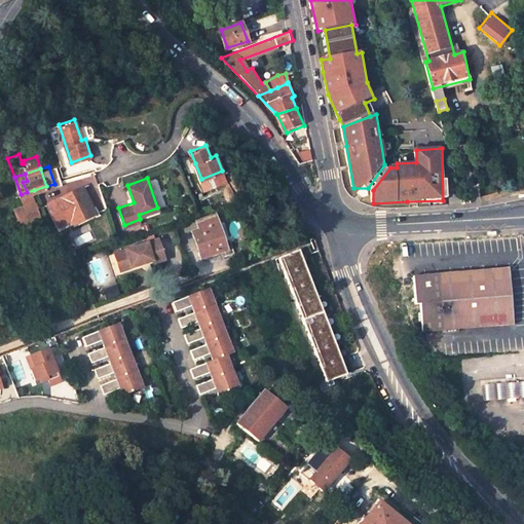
[(48,199),(58,219),(74,211),(78,219),(96,210),(82,183),(48,199)]
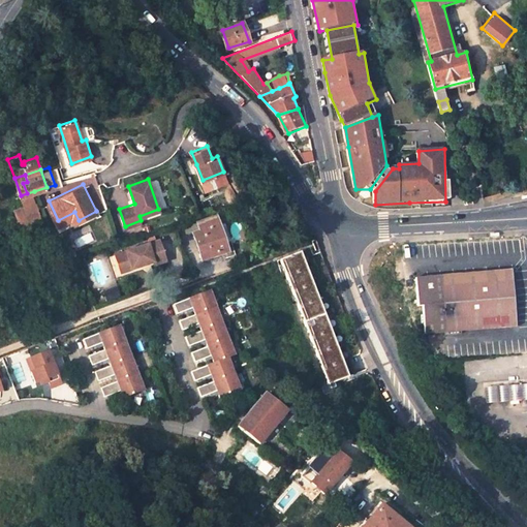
[(25,203),(28,213),(39,210),(35,200),(25,203)]
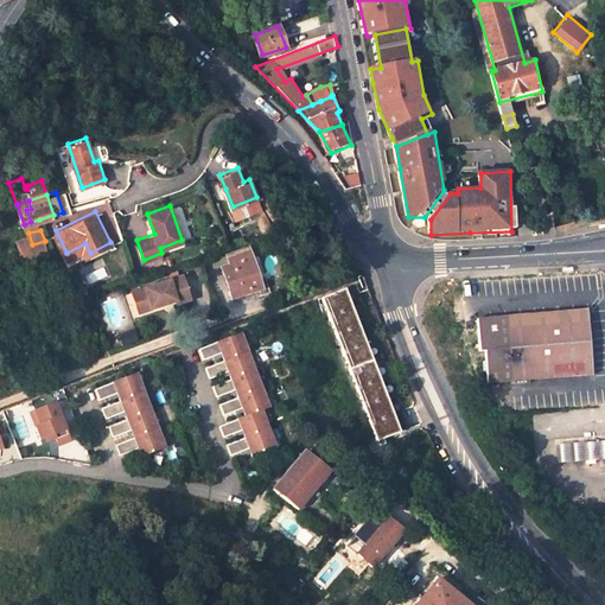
[(86,243),(67,253),(69,256),(83,249),(86,255),(90,253),(86,243)]
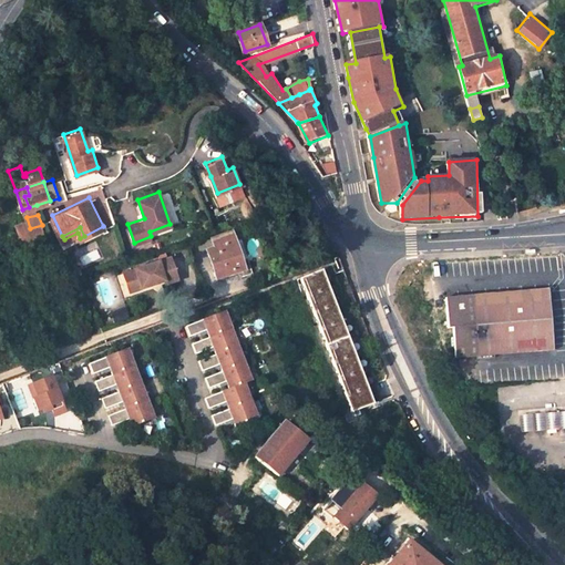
[(213,237),(215,244),(207,246),(218,279),(248,269),(235,229),(213,237)]
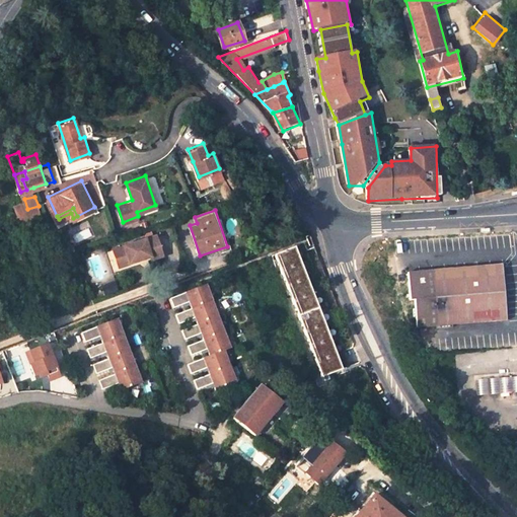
[(164,252),(157,232),(116,246),(120,259),(131,255),(132,260),(140,257),(140,255),(143,254),(143,256),(152,253),(153,256),(164,252)]
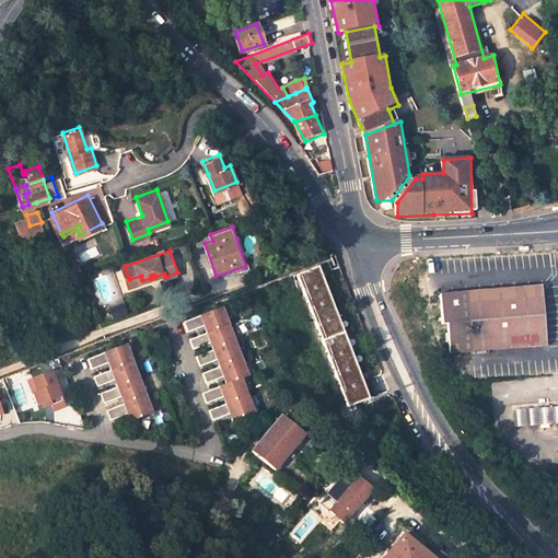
[(372,396),(320,264),(299,272),(350,404),(372,396)]
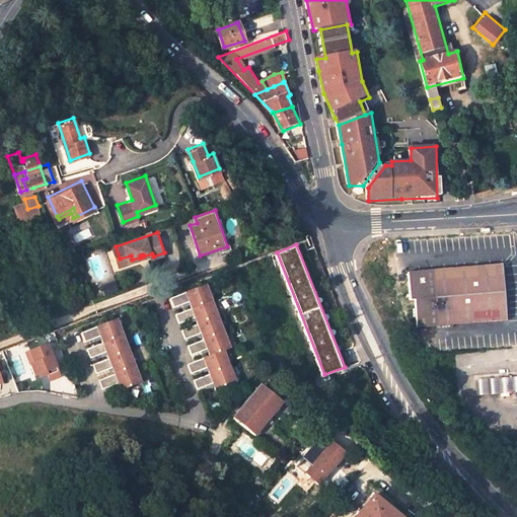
[(132,260),(131,255),(120,259),(122,264),(132,260)]
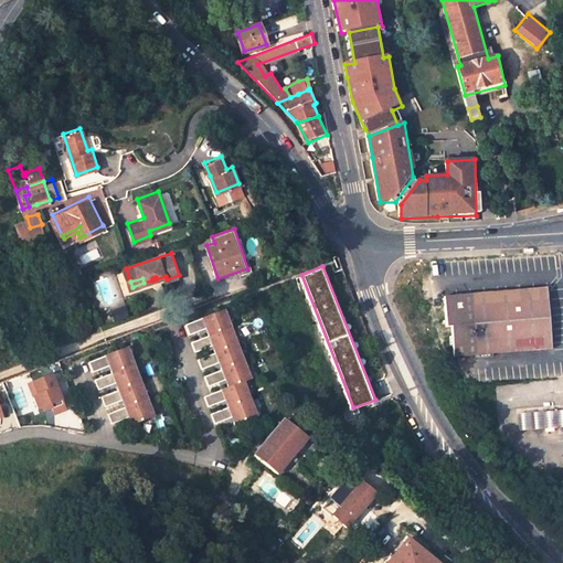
[(553,347),(548,285),(445,294),(447,325),(452,325),(455,354),(553,347)]
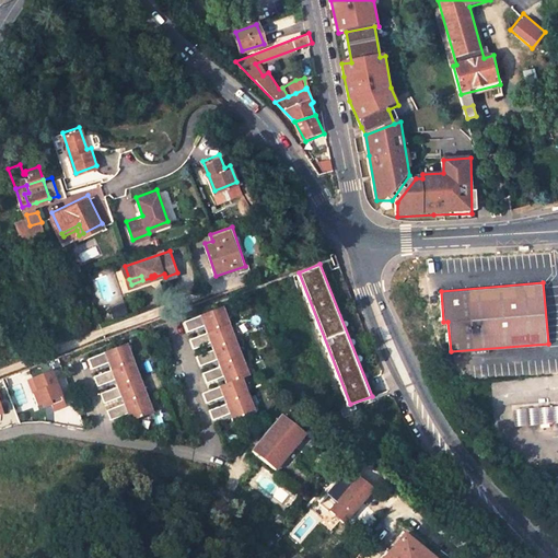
[(224,374),(228,382),(244,376),(251,374),(223,304),(185,321),(187,326),(188,330),(205,324),(208,332),(192,337),(194,344),(195,347),(211,341),(213,348),(198,355),(200,360),(201,363),(218,358),(221,365),(205,372),(207,376),(208,381),(224,374)]
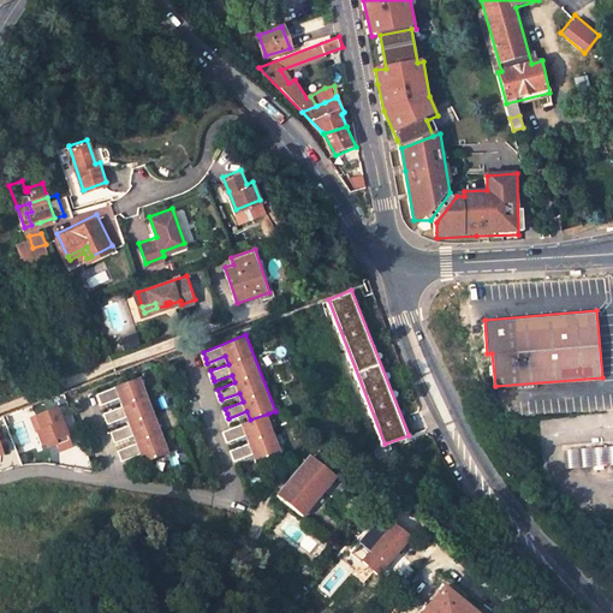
[(141,453),(144,462),(170,452),(140,375),(97,393),(100,399),(101,404),(119,397),(123,405),(105,411),(107,417),(109,422),(126,416),(130,423),(112,430),(114,436),(115,440),(134,434),(137,442),(119,450),(121,456),(123,459),(141,453)]
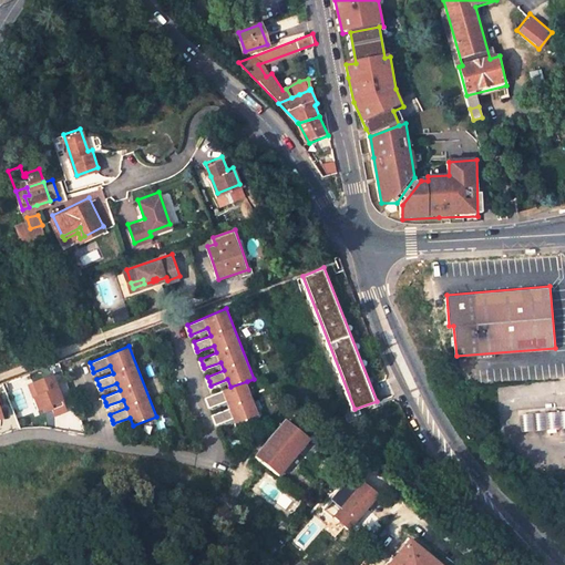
[(57,415),(69,410),(54,372),(29,383),(39,410),(51,404),(57,415)]
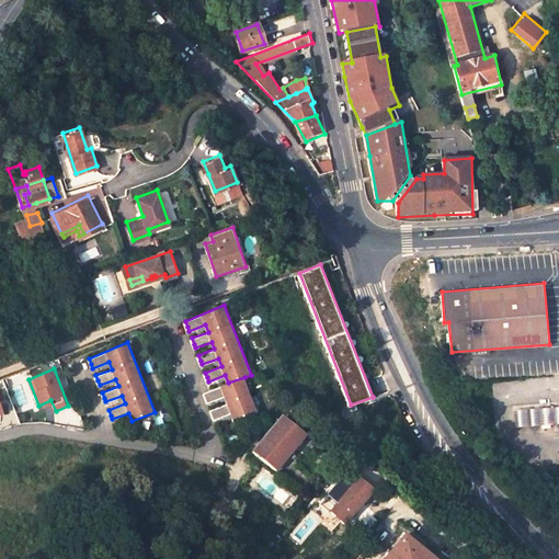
[(244,377),(228,383),(204,391),(207,398),(208,402),(225,396),(227,403),(212,410),(213,415),(215,419),(230,412),(234,421),(258,412),(244,377)]
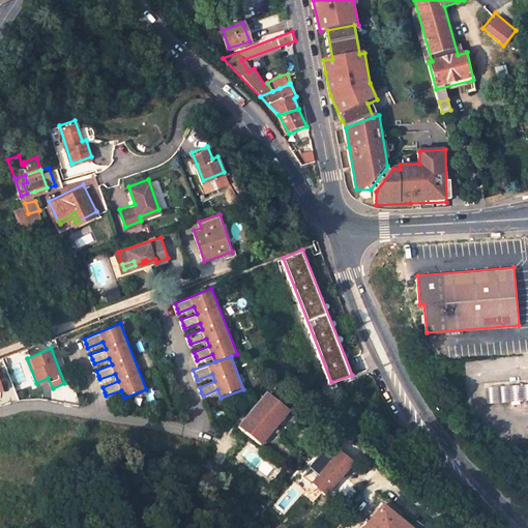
[(524,383),(511,384),(512,399),(525,398),(524,383)]
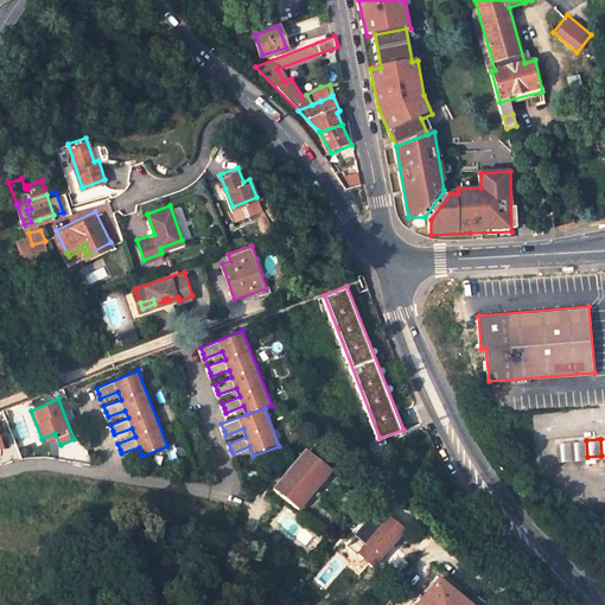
[(586,440),(572,441),(573,458),(587,457),(586,440)]
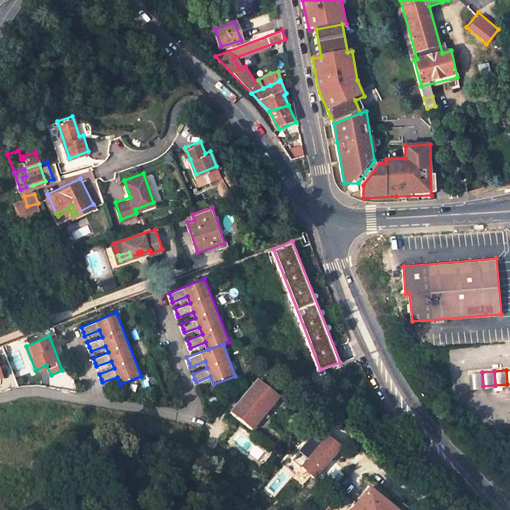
[(482,372),(470,373),(471,387),(483,386),(482,372)]
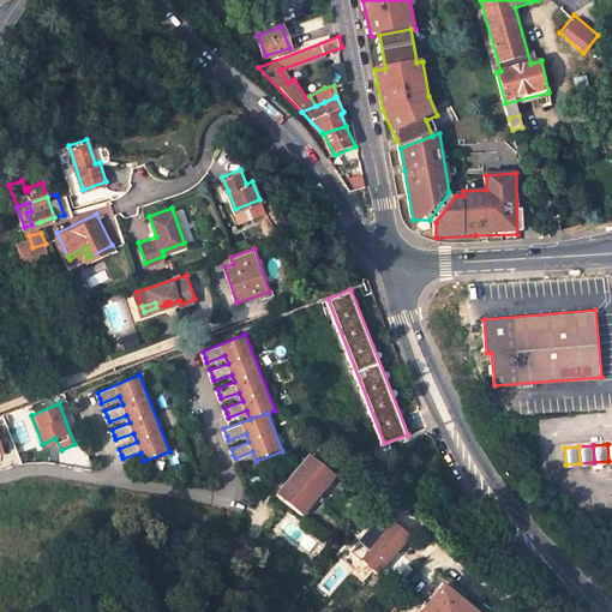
[(311,453),(279,493),(304,513),(335,473),(311,453)]
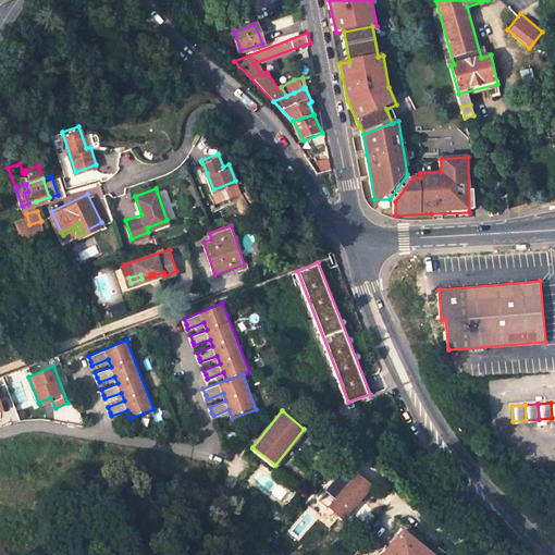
[(335,500),(358,471),(357,471),(360,468),(349,459),(324,491),(335,500)]
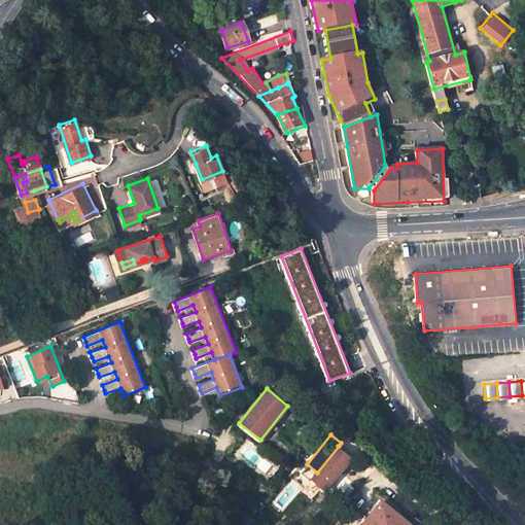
[(317,473),(311,481),(323,491),(351,457),(339,446),(317,473)]
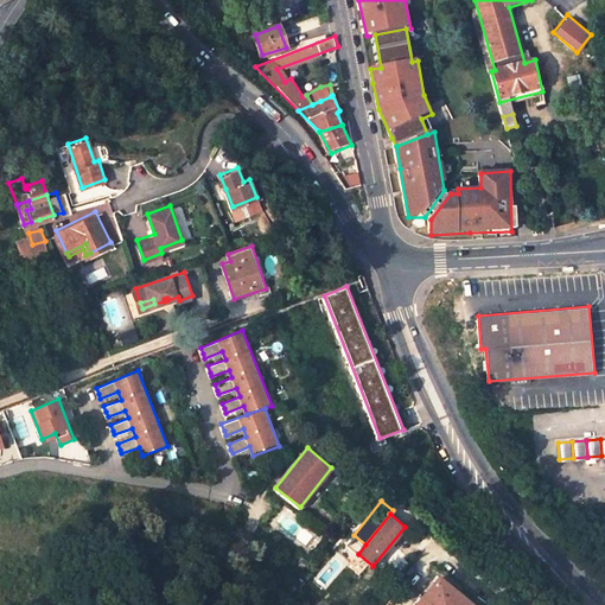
[(479,604),(435,575),(414,604),(479,604)]
